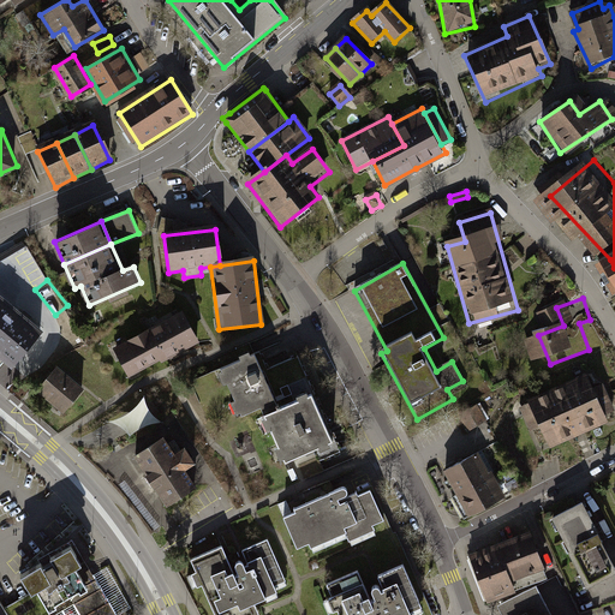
[(0,372),(1,375),(16,358),(23,365),(48,338),(10,303),(0,312),(0,372)]
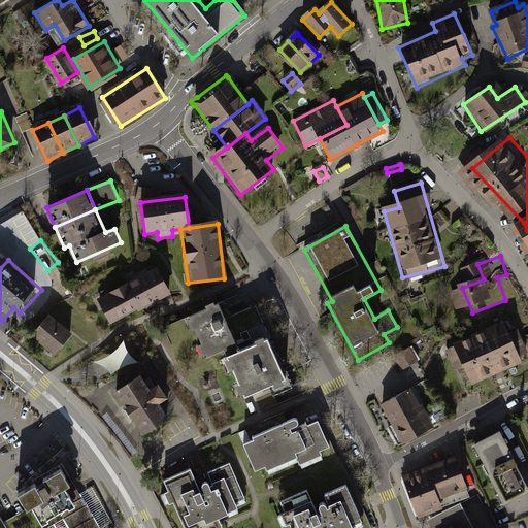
[(171,294),(158,269),(98,300),(111,325),(171,294)]
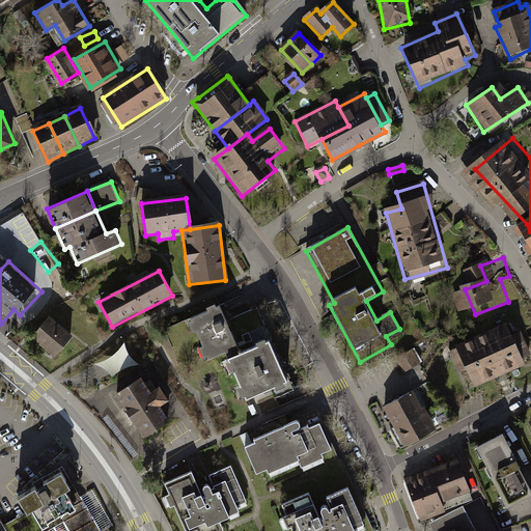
[(210,357),(225,351),(270,331),(261,312),(229,326),(220,304),(192,316),(210,357)]
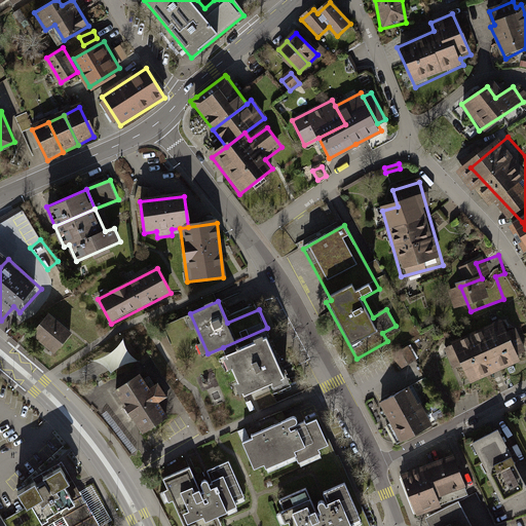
[(46,313),(31,333),(53,351),(70,332),(46,313)]
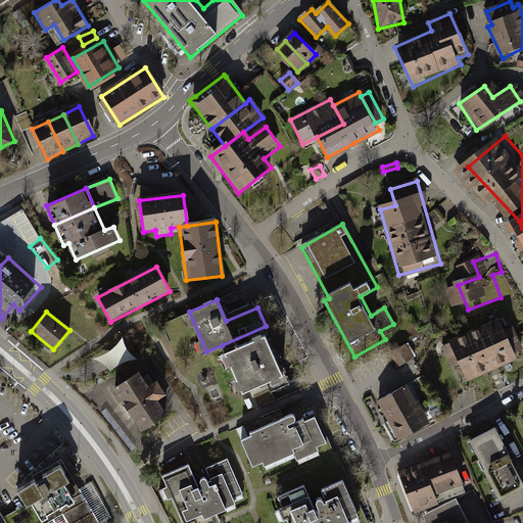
[(522,343),(511,316),(458,339),(474,374),(522,351),(522,343)]
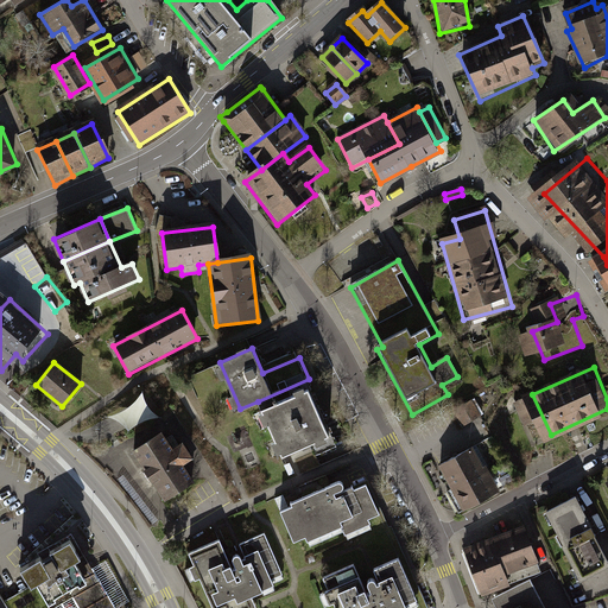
[(333,435),(309,379),(258,401),(283,456),(333,435)]
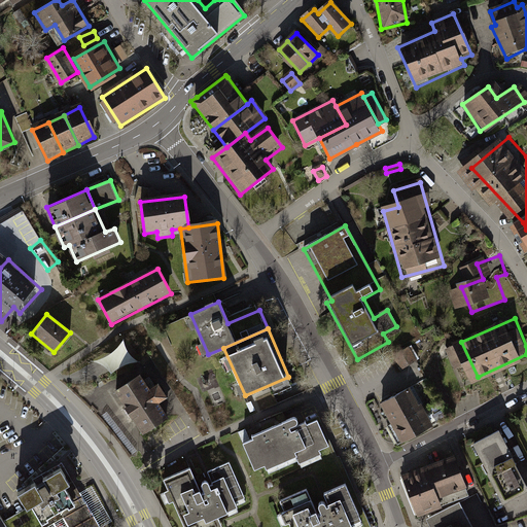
[(137,371),(110,386),(137,431),(166,414),(155,397),(164,392),(155,379),(145,385),(137,371)]
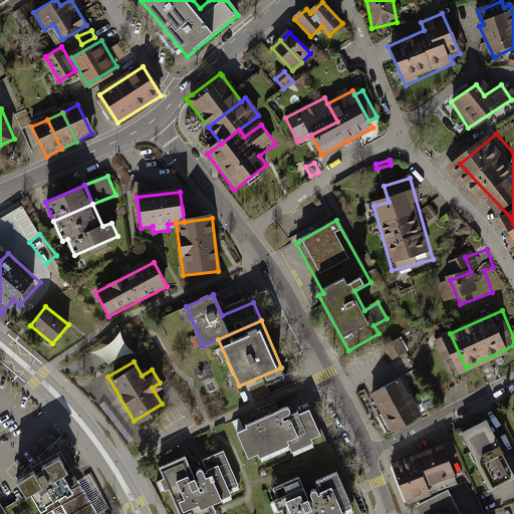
[(401,378),(370,395),(392,434),(424,417),(412,394),(410,395),(401,378)]
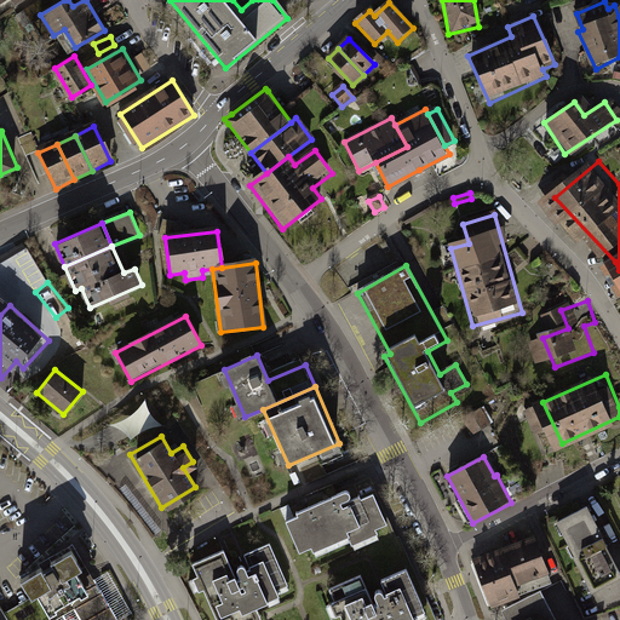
[(297,516),(285,521),(298,552),(308,549),(310,555),(345,540),(350,550),(375,539),(372,532),(385,526),(373,495),(348,506),(342,493),(296,512),(297,516)]
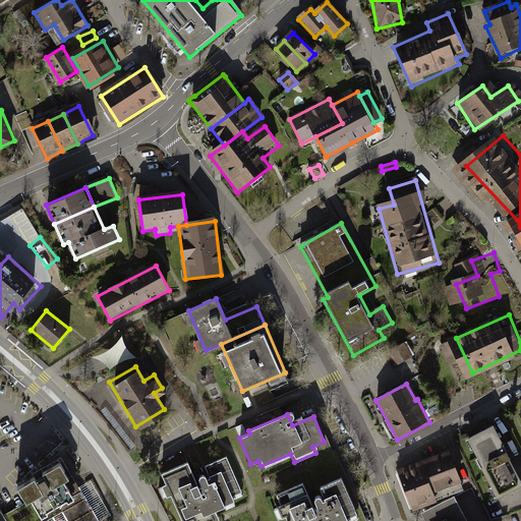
[(493,424),(466,438),(495,496),(520,482),(493,424)]
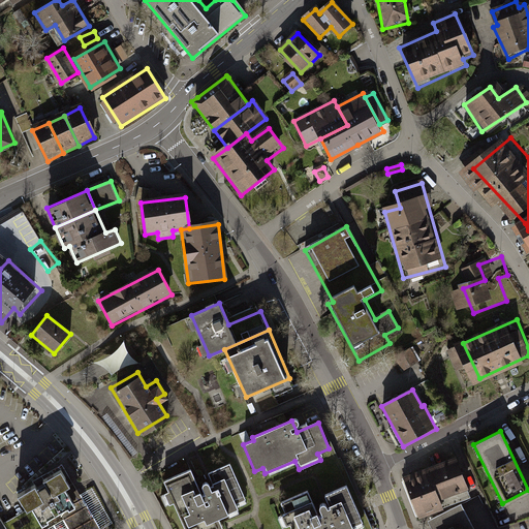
[(454,455),(400,475),(414,516),(469,496),(454,455)]
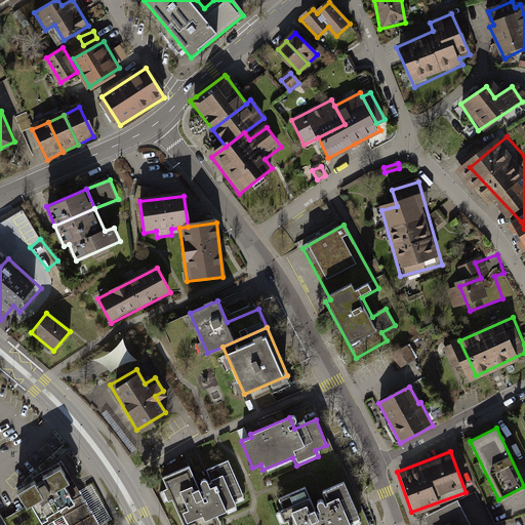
[(78,490),(58,458),(43,468),(14,483),(25,503),(4,518),(7,524),(96,524),(110,518),(90,483),(78,490)]
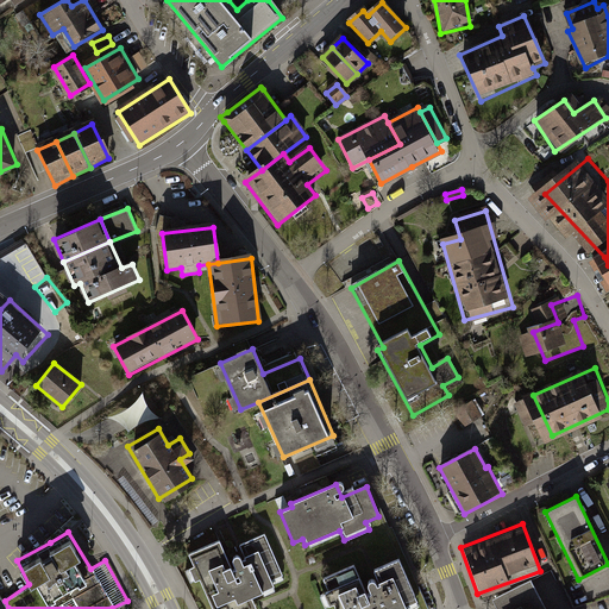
[(232,533),(190,551),(215,608),(289,577),(269,532),(238,546),(232,533)]
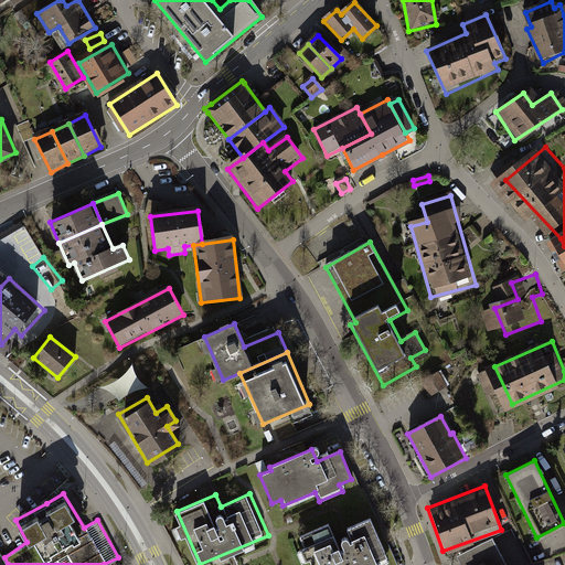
[(341,522),(313,534),(327,564),(374,564),(395,556),(380,523),(348,537),(341,522)]
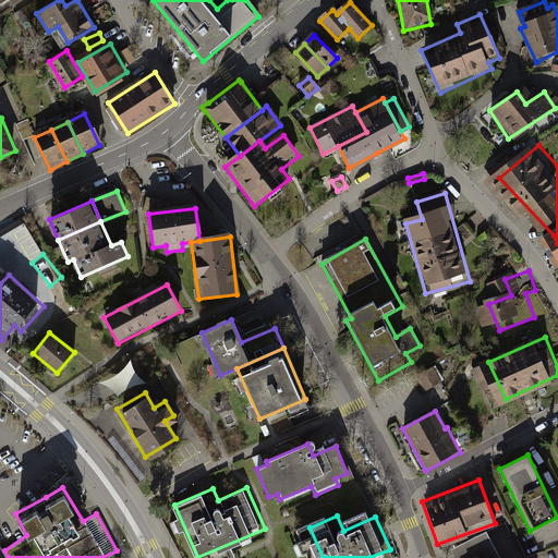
[(499,557),(487,535),(452,553),(455,557),(499,557)]
